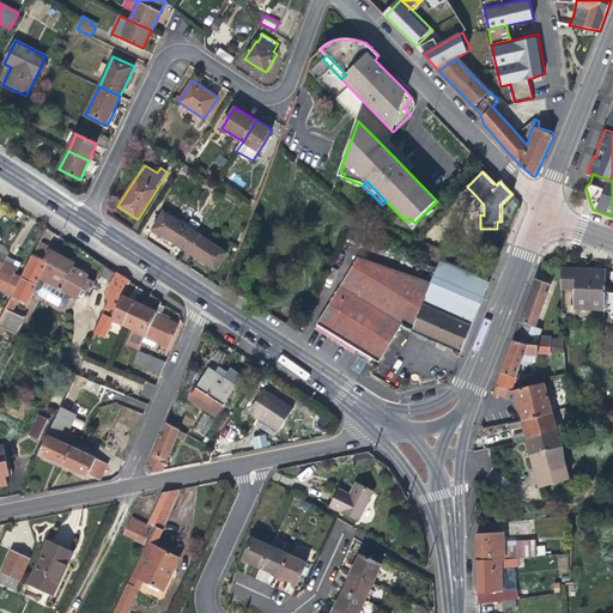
[(165,237),(183,249),(195,231),(164,212),(152,229),(165,237)]
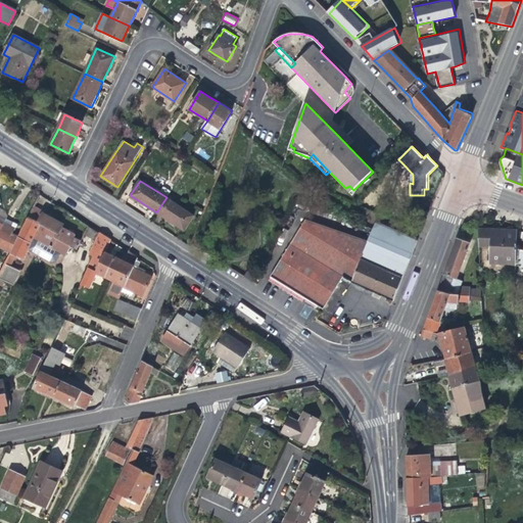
[(193,215),(167,197),(156,212),(172,222),(183,230),(193,215)]
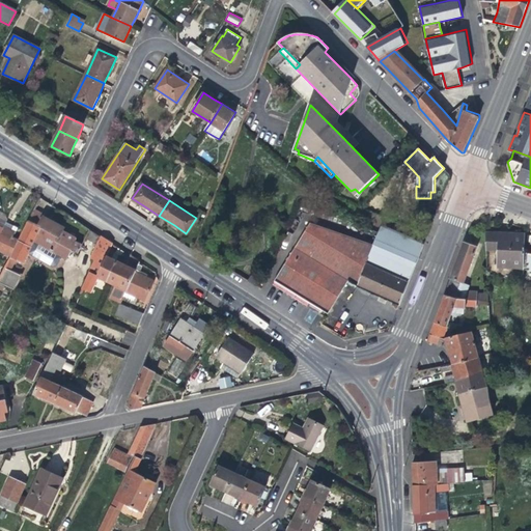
[(43,216),(37,226),(57,236),(55,241),(72,250),(77,252),(82,244),(77,242),(75,241),(76,238),(61,229),(62,227),(49,219),(43,216)]
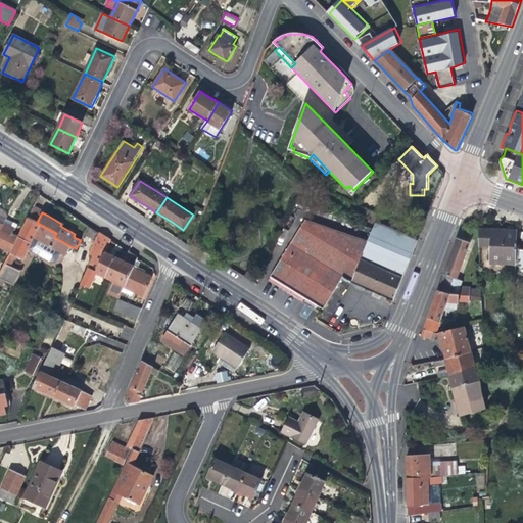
[(64,255),(70,246),(54,237),(56,233),(37,223),(28,218),(21,230),(17,237),(10,253),(24,259),(29,249),(51,263),(53,262),(56,260),(58,256),(60,252),(64,255)]
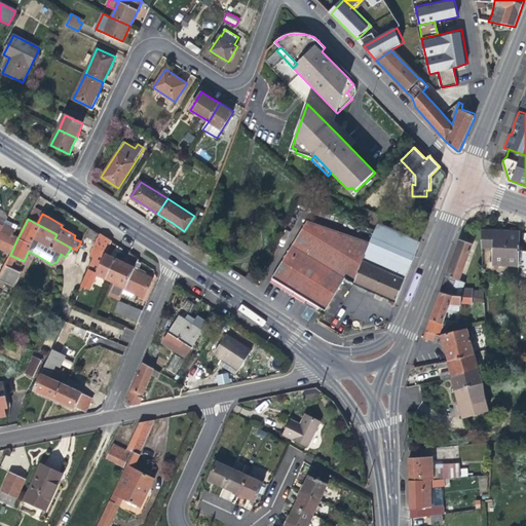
[(353,284),(373,243),(308,220),(272,278),(291,289),(326,310),(346,278),(353,284)]
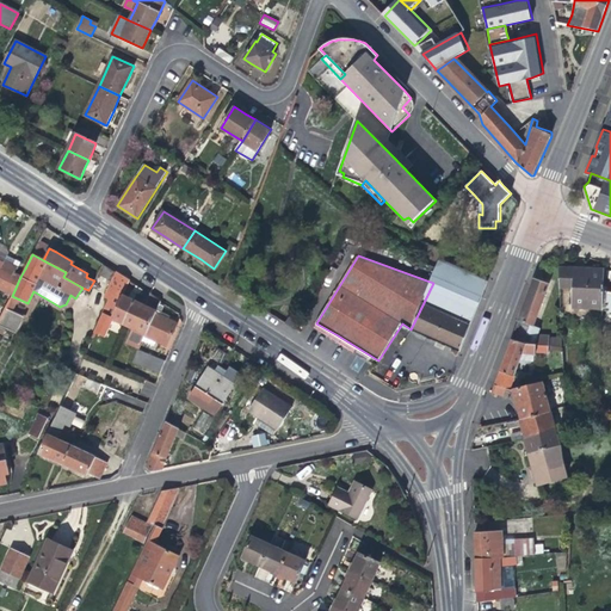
[(477,273),(444,258),(439,269),(433,283),(411,329),(460,350),(489,279),(477,273)]
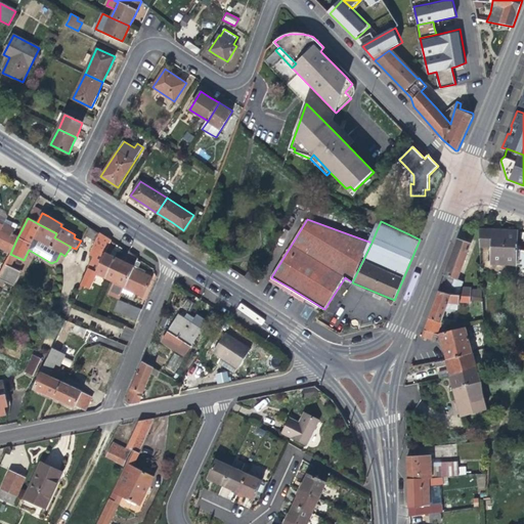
[(0,249),(10,254),(17,237),(10,233),(13,227),(4,223),(1,228),(0,228),(0,249)]
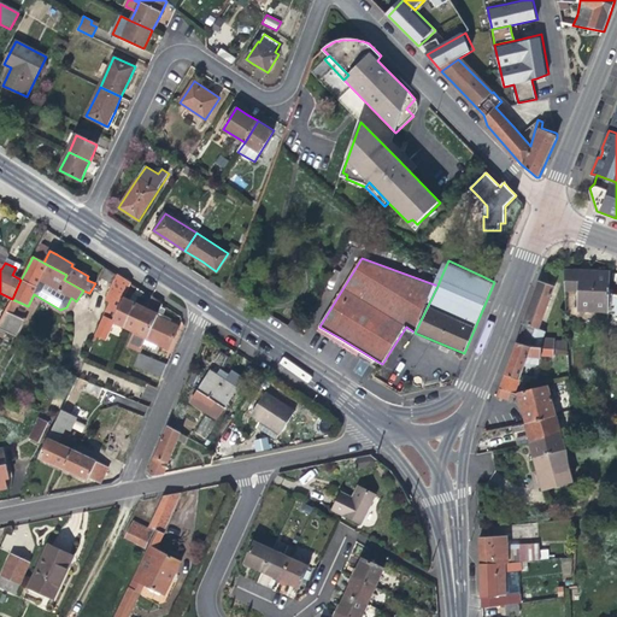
[(607,324),(607,311),(609,294),(610,271),(587,270),(565,270),(566,289),(566,323),(607,324)]
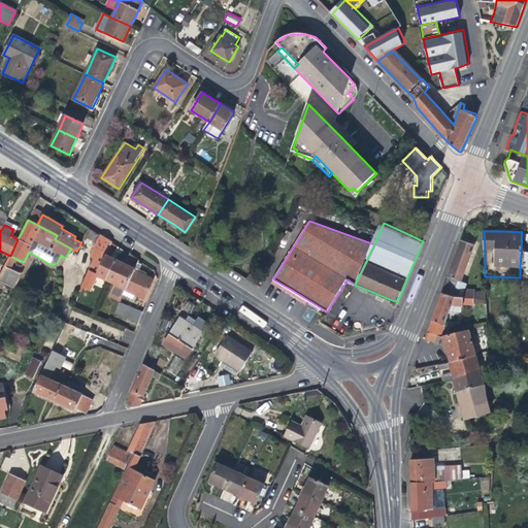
[(107,239),(100,234),(93,249),(98,252),(105,255),(111,242),(107,239)]
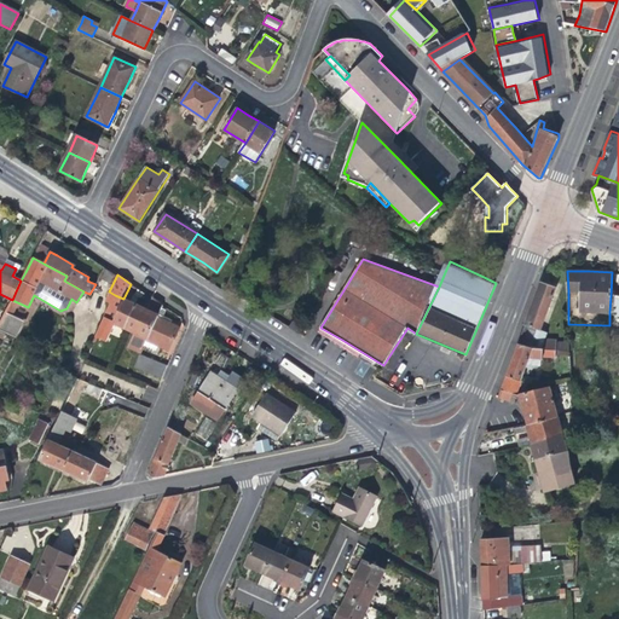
[(533,304),(519,343),(533,348),(556,350),(557,340),(545,339),(537,336),(539,329),(556,287),(542,281),(533,304)]
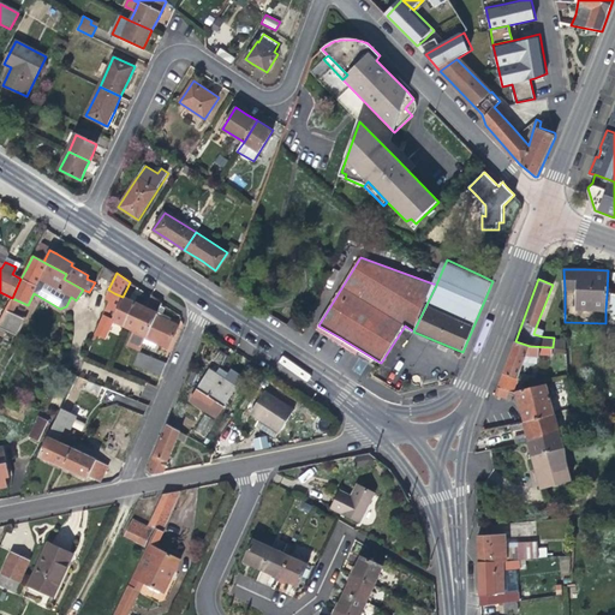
[(114,323),(121,327),(132,303),(132,302),(123,297),(112,321),(103,317),(95,334),(106,339),(114,323)]
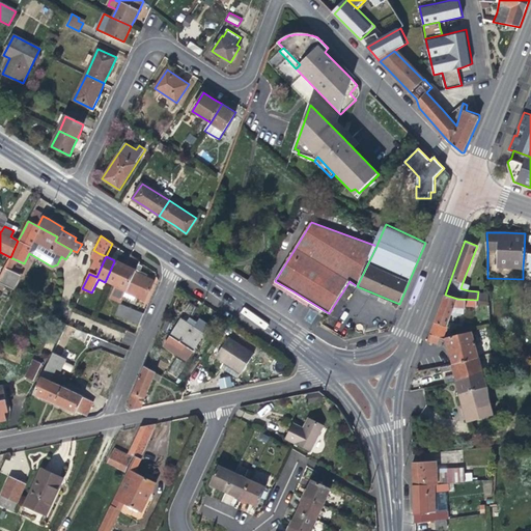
[(105,282),(126,291),(135,271),(138,264),(140,261),(132,256),(127,267),(120,263),(114,260),(114,261),(105,282)]
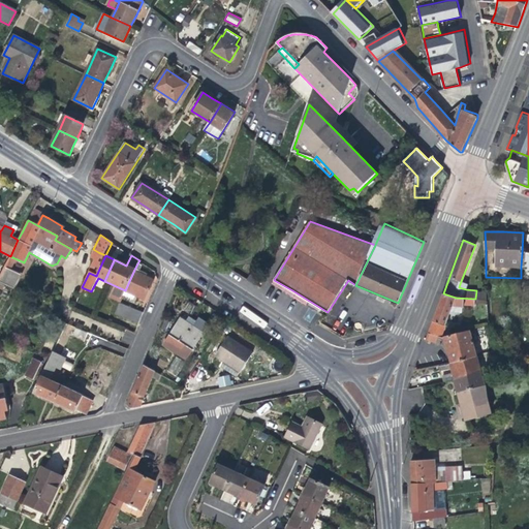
[(142,266),(137,263),(134,270),(125,290),(123,296),(133,300),(134,296),(144,300),(153,279),(147,276),(148,273),(141,269),(142,266)]
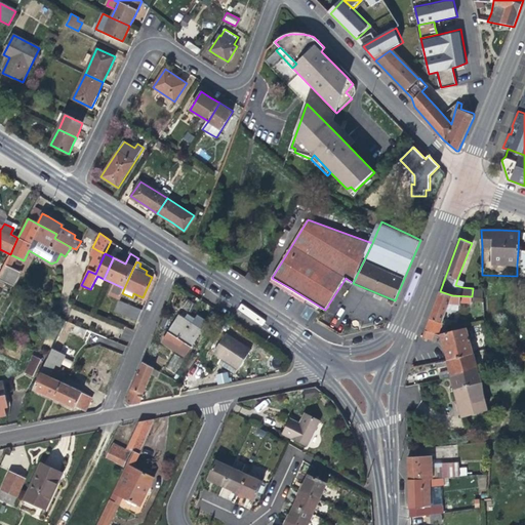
[(22,273),(4,266),(4,267),(0,274),(0,279),(15,286),(22,273)]
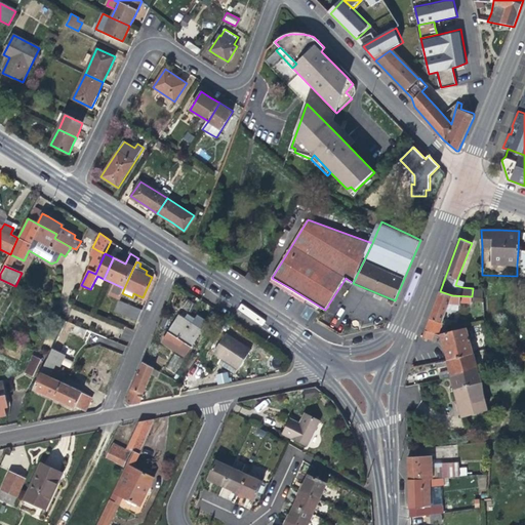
[(463,282),(457,279),(455,285),(462,287),(463,282)]
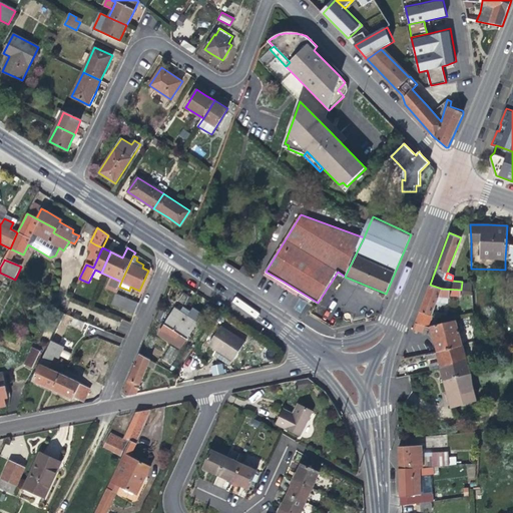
[(100,297),(110,302),(118,284),(114,282),(103,291),(100,297)]
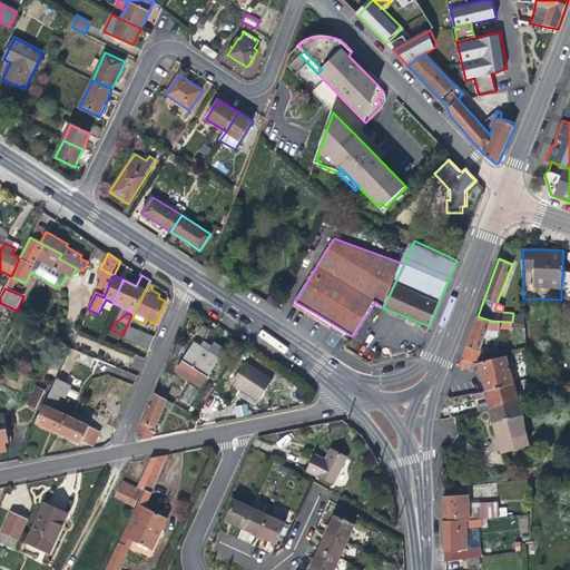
[(524,314),(513,313),(512,322),(524,323),(524,314)]
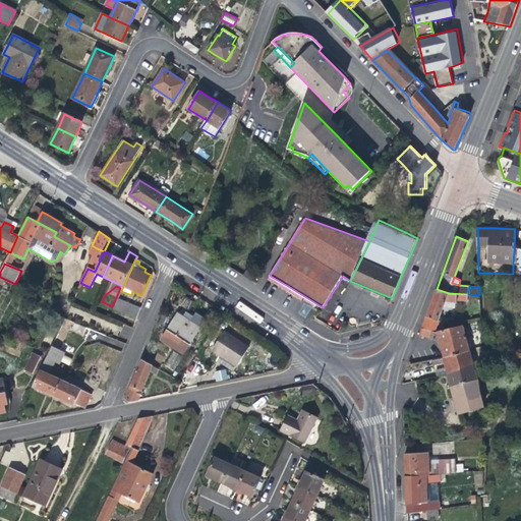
[(468,301),(468,294),(449,293),(437,289),(433,297),(422,328),(432,331),(435,332),(443,309),(456,310),(457,301),(468,301)]
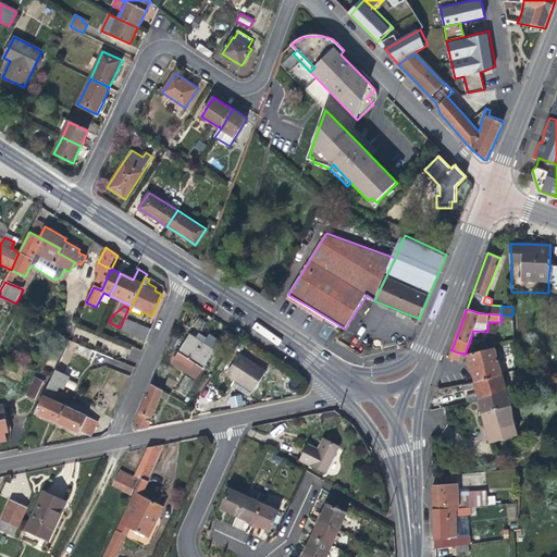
[(146,341),(151,329),(126,318),(121,330),(146,341)]
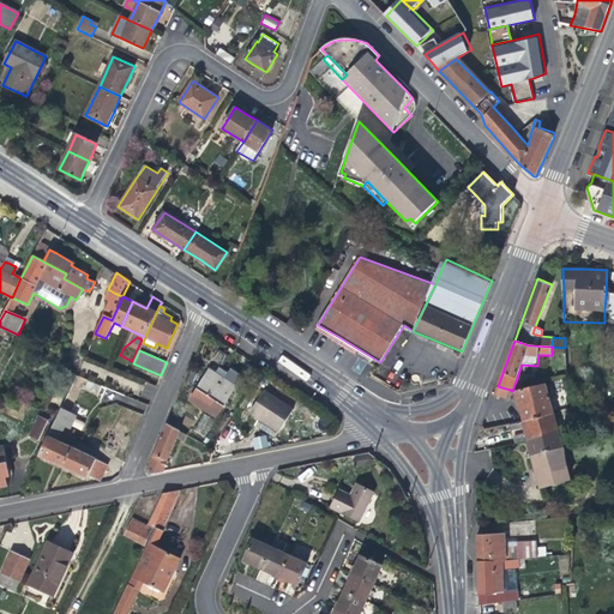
[(194,368),(188,381),(193,384),(199,371),(194,368)]
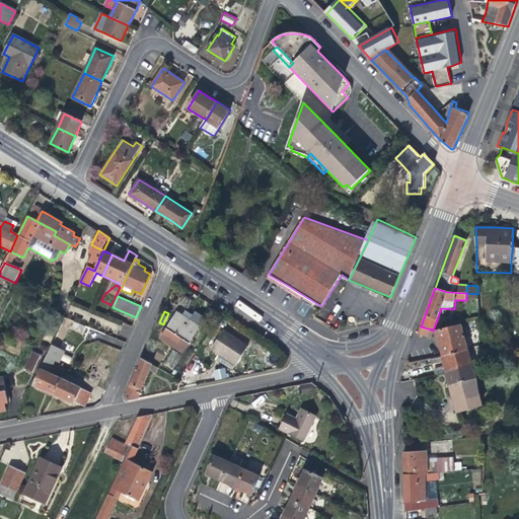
[(177,312),(167,328),(188,343),(199,326),(187,318),(177,312)]
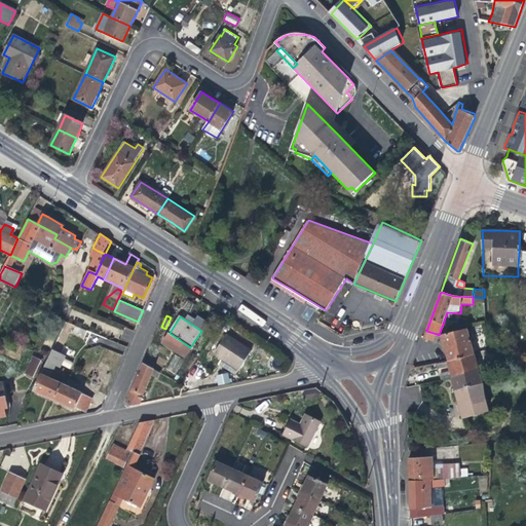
[(108,339),(77,326),(75,331),(106,343),(108,339)]
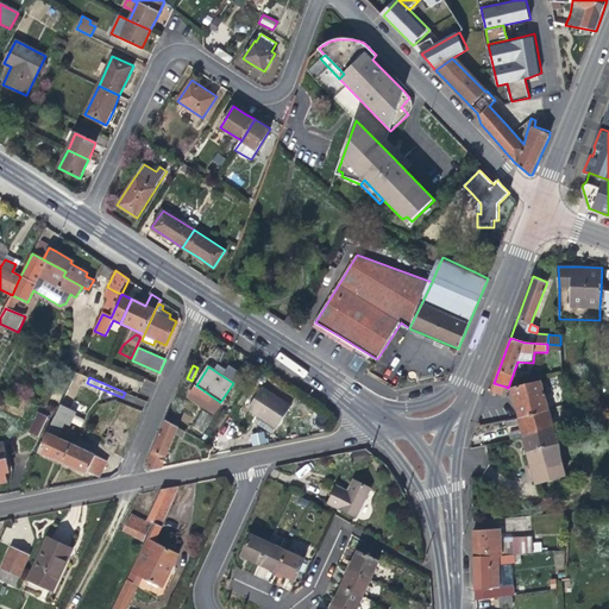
[(541,380),(509,388),(512,394),(515,409),(516,418),(550,409),(541,380)]
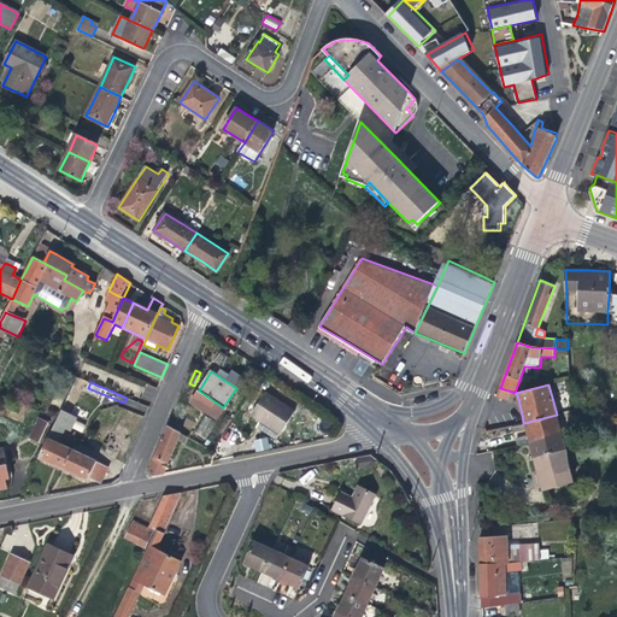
[(509,399),(510,397),(512,392),(500,388),(498,395),(509,399)]
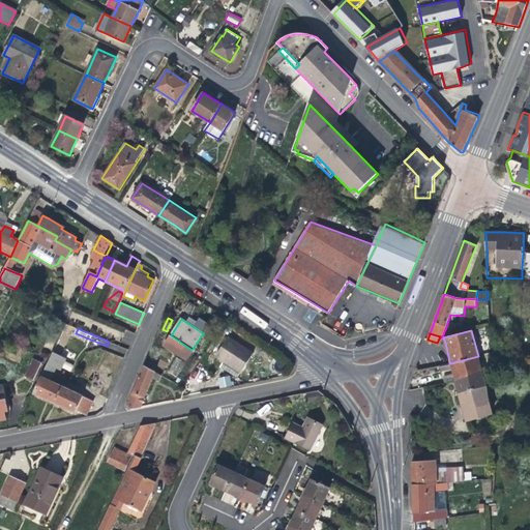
[(216,355),(226,361),(240,372),(253,354),(228,337),(216,355)]
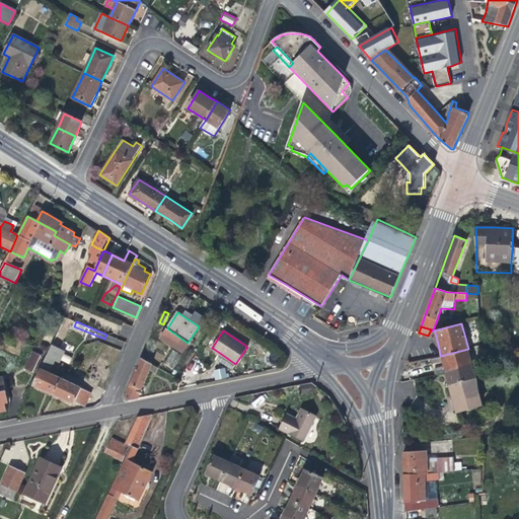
[(47,354),(47,355),(55,359),(59,361),(62,353),(50,347),(47,354)]
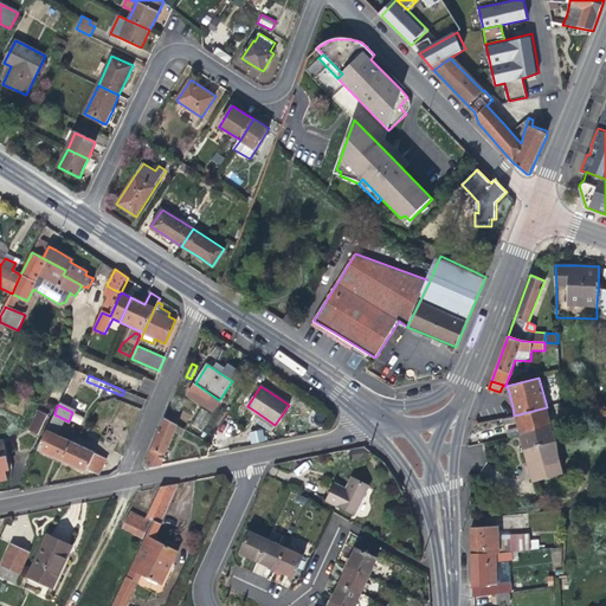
[(516,426),(517,432),(519,432),(550,424),(549,419),(547,407),(514,416),(502,419),(503,424),(515,423),(516,426)]
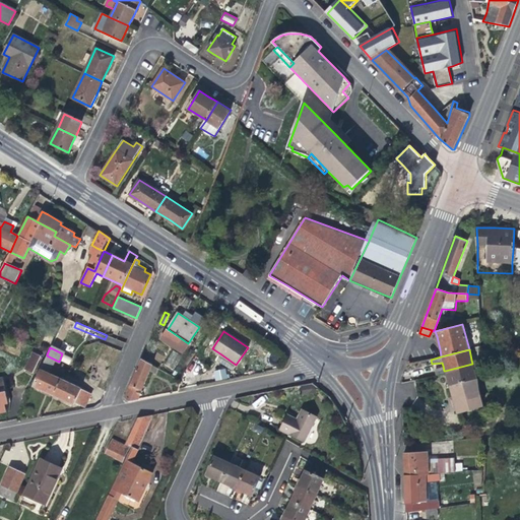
[(175,371),(182,354),(172,350),(165,367),(175,371)]
